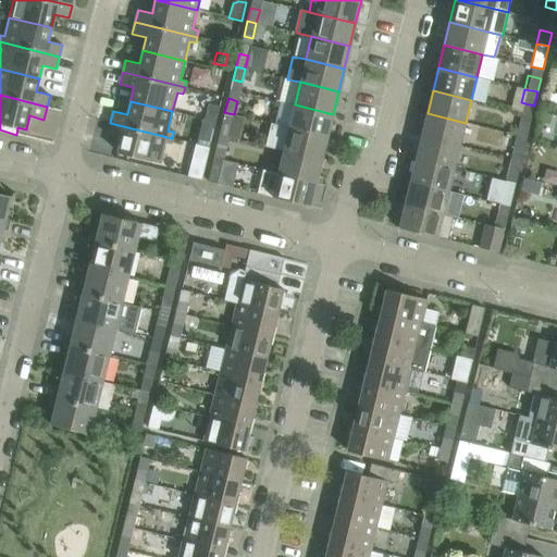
[(206,120),(217,122),(220,107),(209,104),(206,120)]
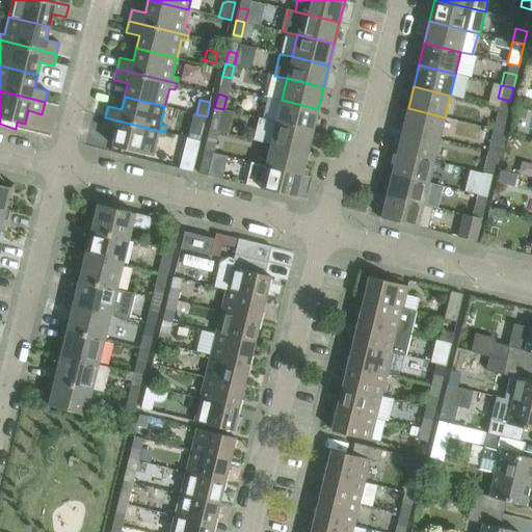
[(282,100),(276,122),(313,131),(318,109),(282,100)]
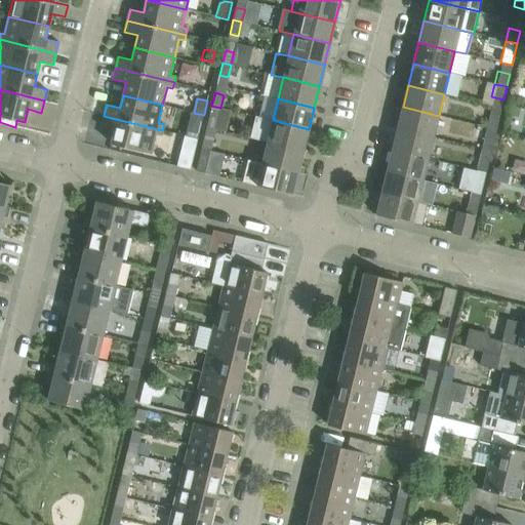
[(211,106),(208,118),(217,120),(220,108),(211,106)]
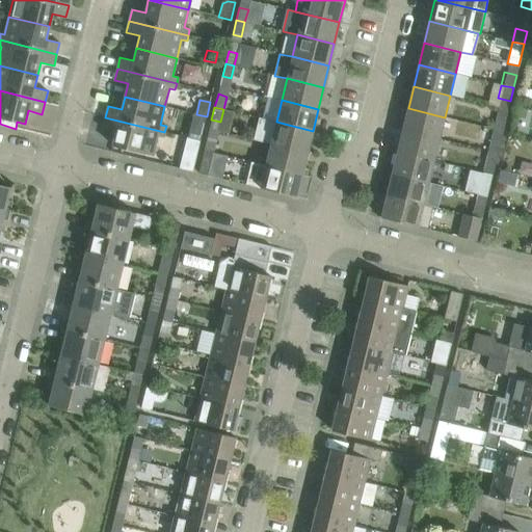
[(408,108),(402,130),(439,139),(445,117),(408,108)]
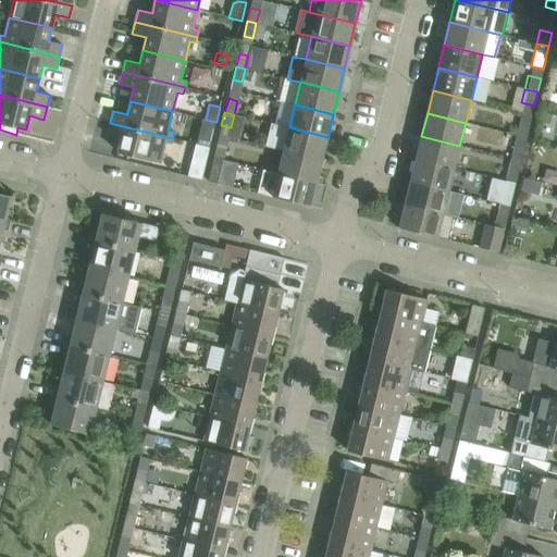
[(517,121),(514,135),(527,137),(530,124),(517,121)]
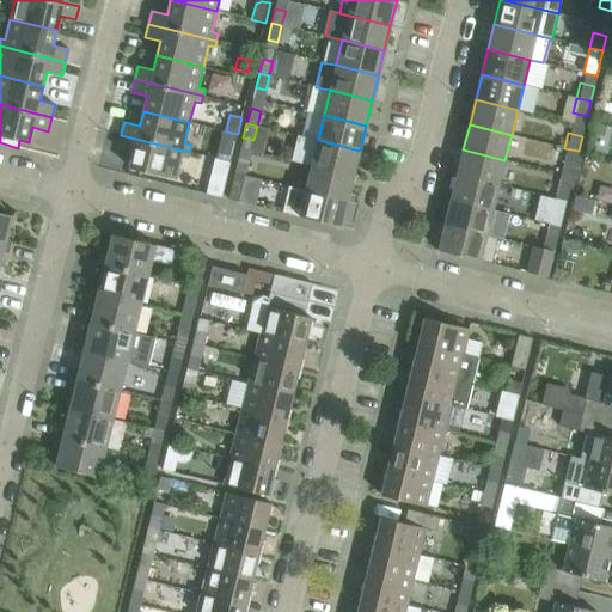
[(188,159),(189,152),(121,135),(117,148),(133,152),(129,167),(173,178),(176,179),(181,157),(188,159)]
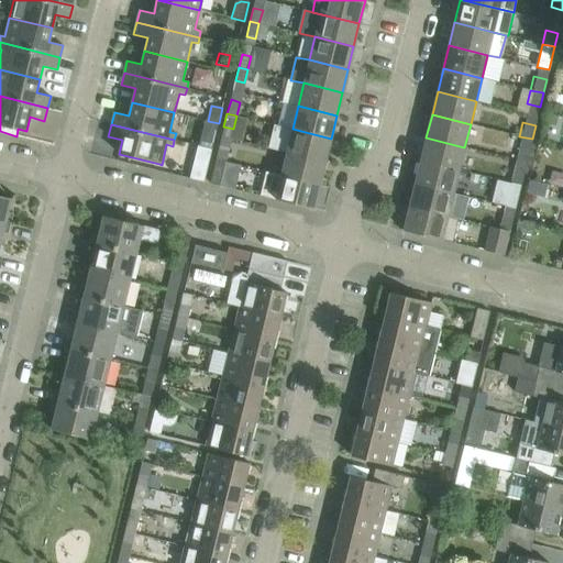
[(271,148),(287,152),(326,162),(331,139),(293,129),(276,125),(271,148)]
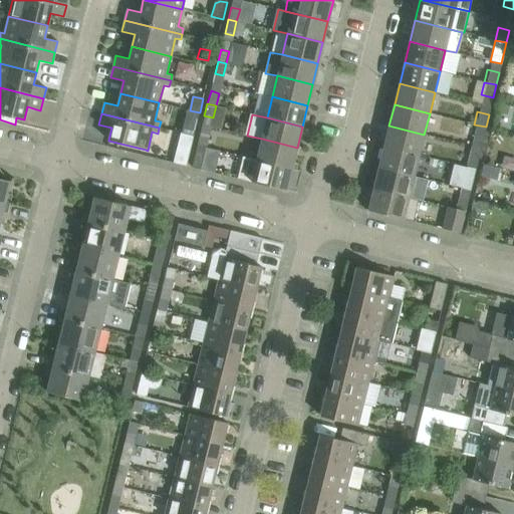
[(474,124),(471,137),(483,140),(486,126),(474,124)]
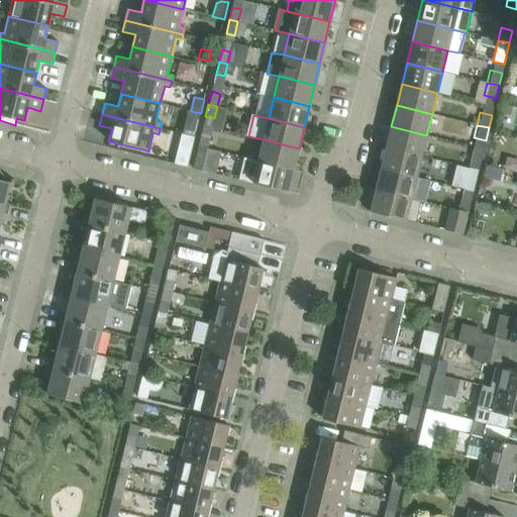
[(421,157),(426,135),(391,126),(386,147),(421,157)]
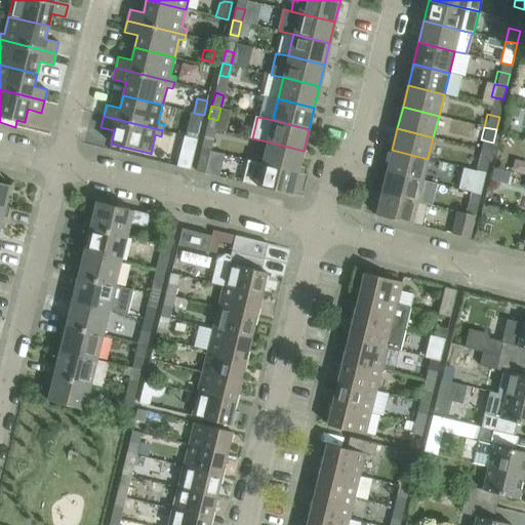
[(184,135),(179,152),(195,155),(198,138),(184,135)]
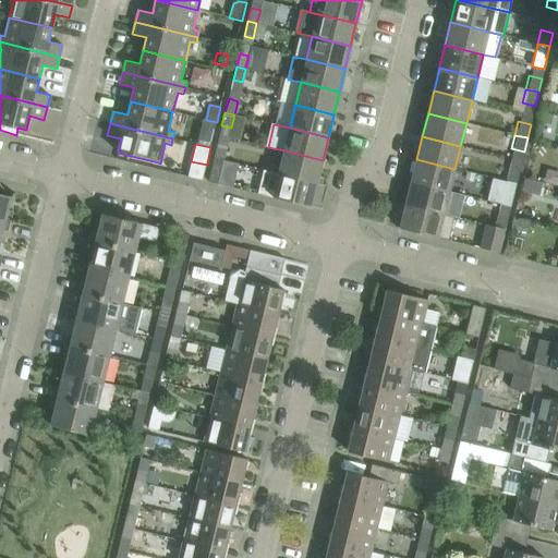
[(217,144),(214,158),(223,160),(227,147),(217,144)]
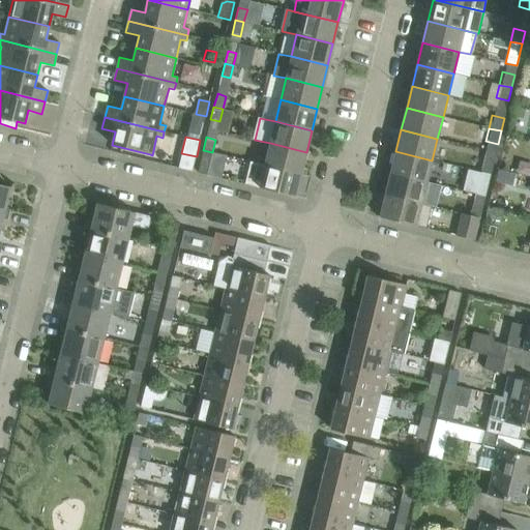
[(270,143),(264,165),(301,174),(306,152),(270,143)]
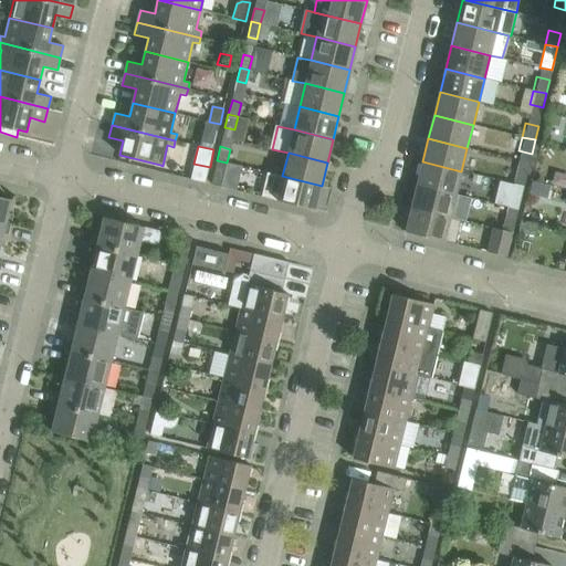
[(217,160),(211,184),(220,187),(227,163),(217,160)]
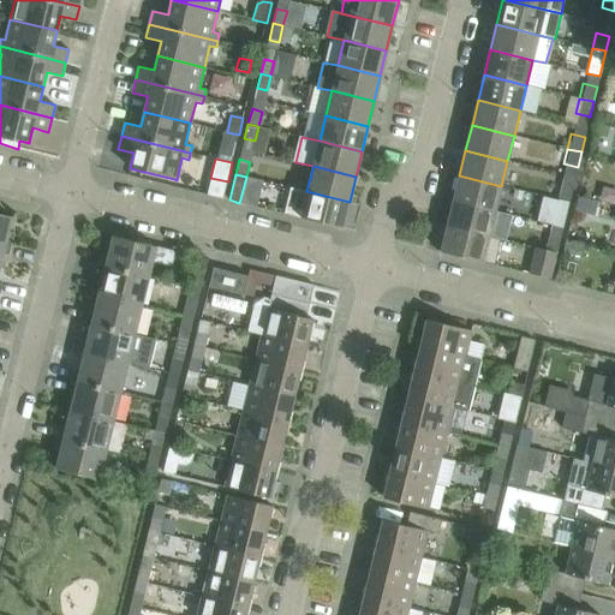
[(459,175),(453,201),(495,212),(501,186),(459,175)]
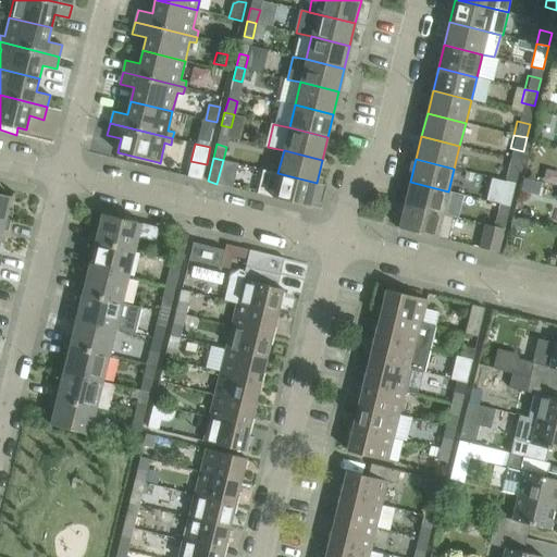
[(506,166),(503,180),(516,183),(519,170),(506,166)]
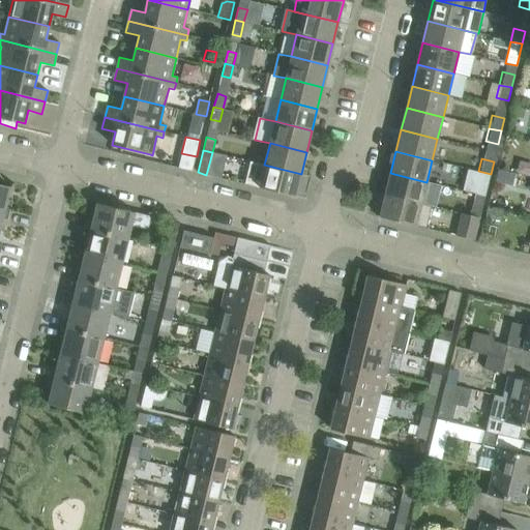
[(252,162),(245,184),(298,197),(298,196),(296,195),(301,174),(264,165),(252,162)]
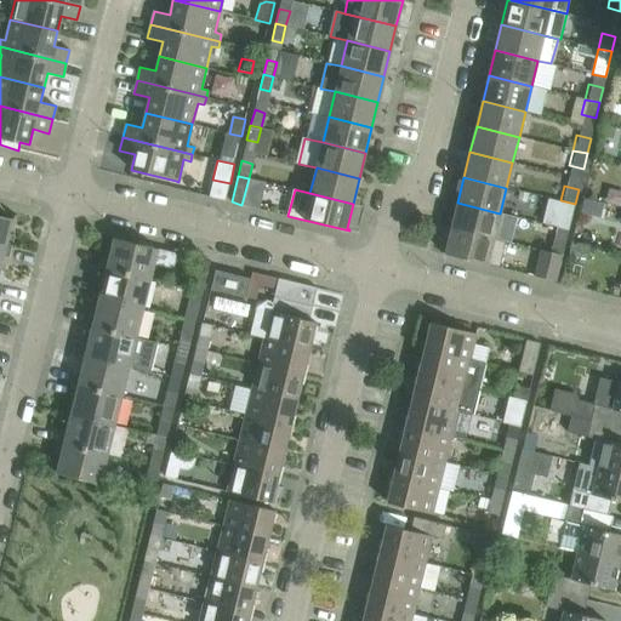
[(597,203),(584,199),(580,214),(593,216),(597,203)]
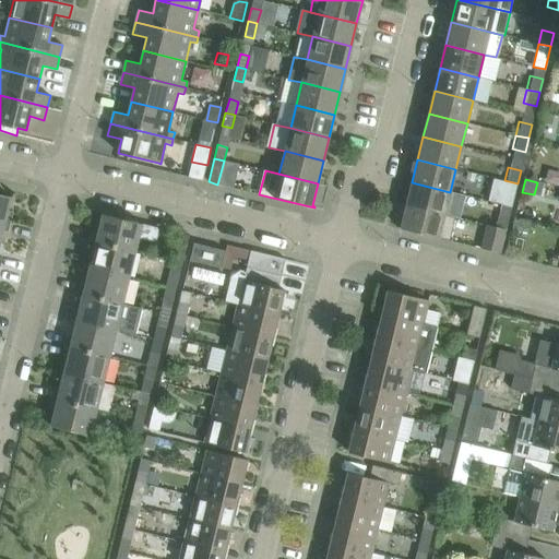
[(504,180),(499,203),(511,206),(518,183),(504,180)]
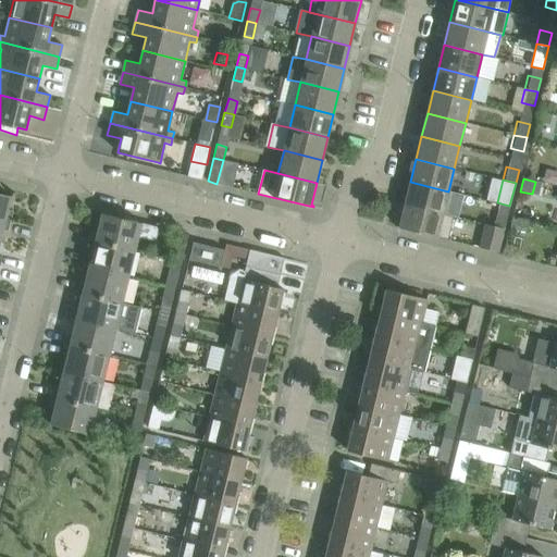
[(410,182),(405,205),(443,213),(448,192),(410,182)]
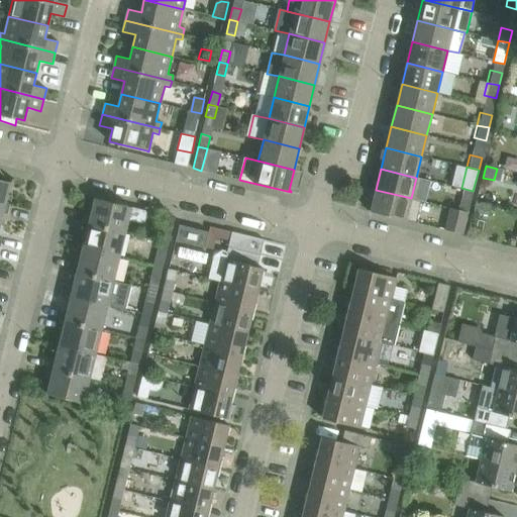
[(0,202),(10,205),(12,196),(7,195),(10,182),(0,179),(0,202)]
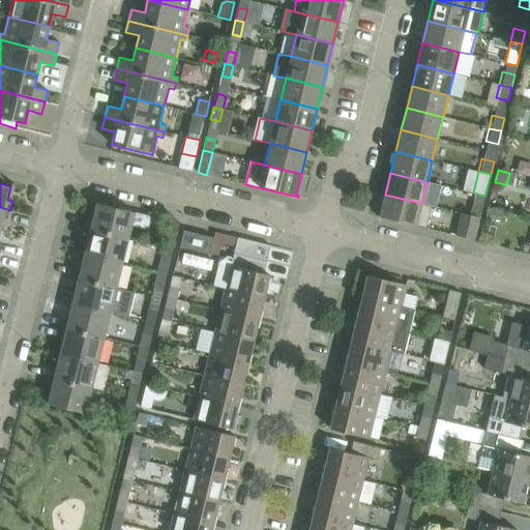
[(479,217),(484,196),(473,193),(468,214),(479,217)]
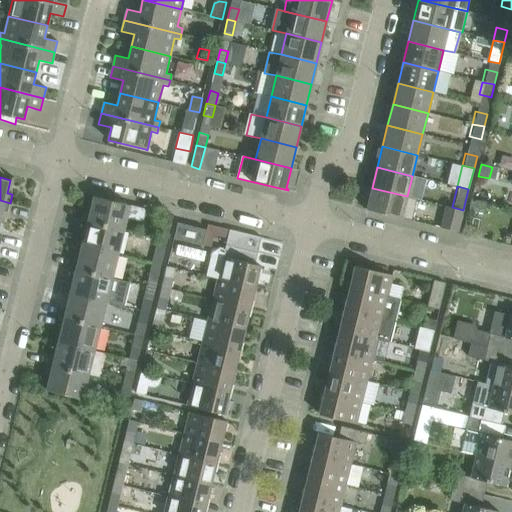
[(417,199),(407,196),(372,188),(367,208),(364,208),(364,209),(411,220),(417,199)]
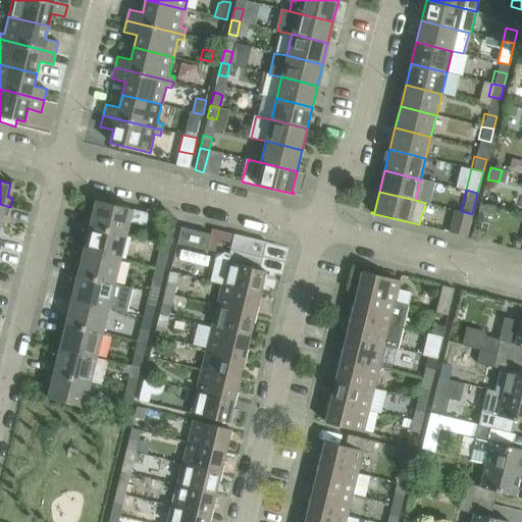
[(87,215),(85,224),(126,235),(129,221),(145,225),(148,213),(96,200),(92,214),(87,215)]
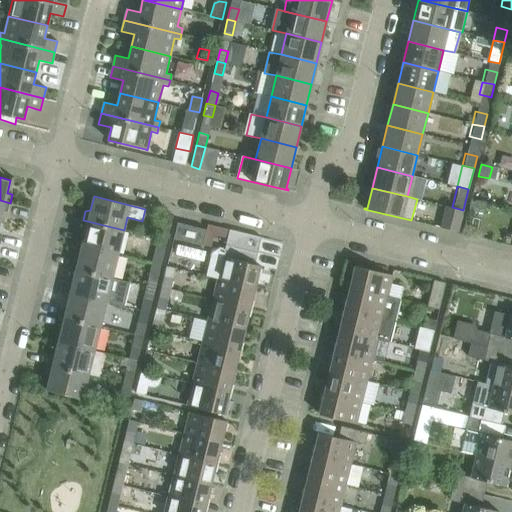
[(0,219),(2,211),(7,212),(10,203),(0,200),(0,219)]
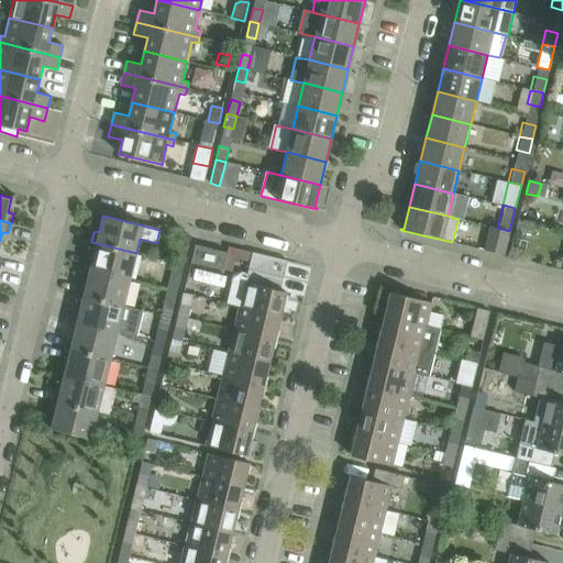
[(490,227),(484,251),(504,255),(509,231),(497,228),(490,227)]
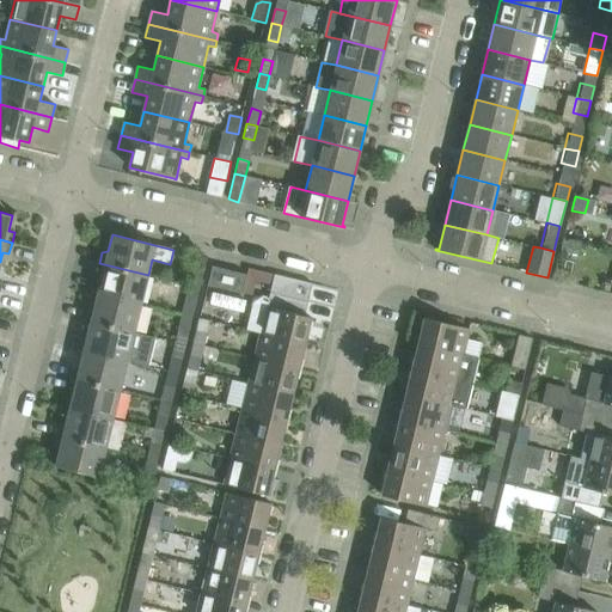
[(196,256),(193,270),(189,285),(200,288),(207,258),(196,256)]
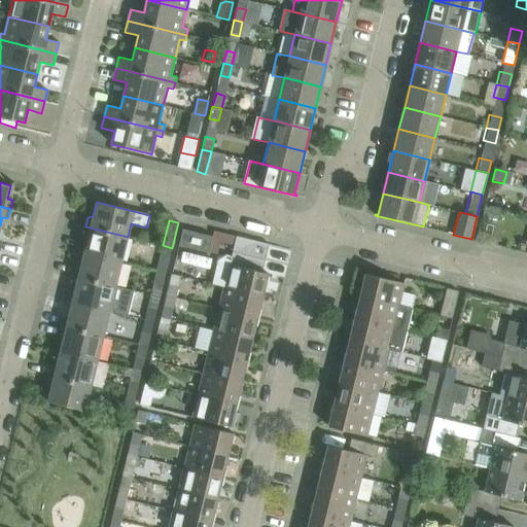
[(121,261),(128,237),(85,226),(82,236),(88,239),(84,252),(121,261)]
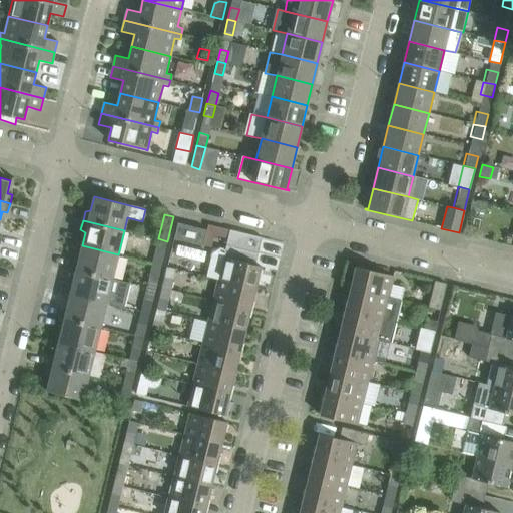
[(177,223),(173,238),(203,245),(206,230),(177,223)]
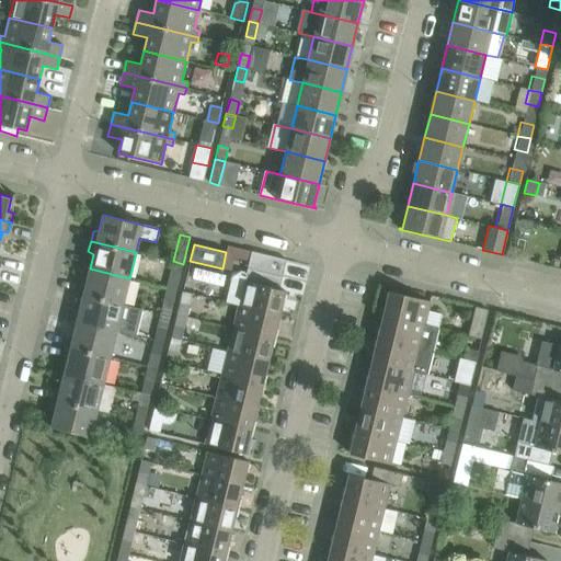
[(285,292),(278,289),(286,260),(251,252),(245,273),(244,273),(240,272),(232,277),(231,282),(230,282),(226,302),(238,306),(279,315),(285,292)]
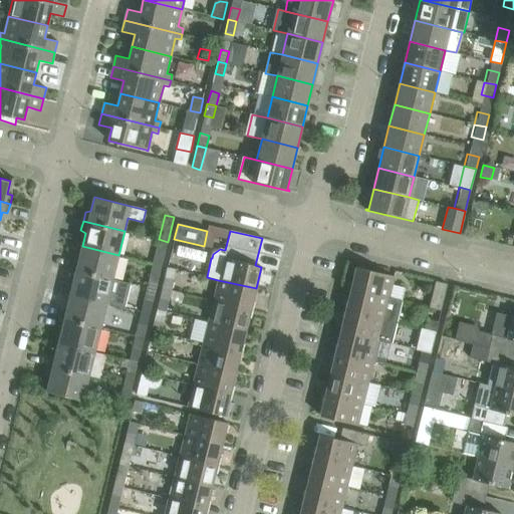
[(159,239),(156,252),(165,254),(168,242),(159,239)]
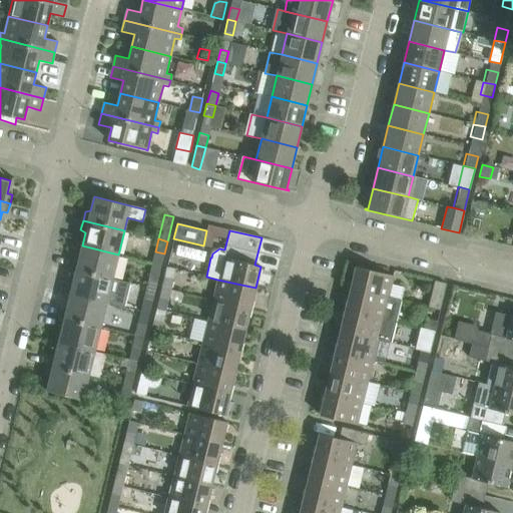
[(73,260),(71,269),(112,279),(118,254),(82,245),(79,259),(73,260)]
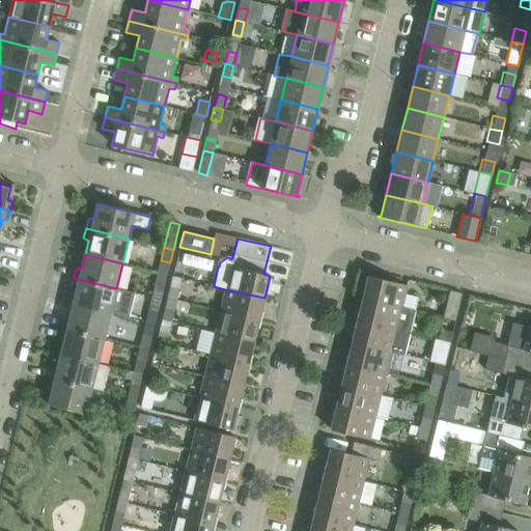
[(404,295),(407,285),(368,276),(363,299),(415,311),(415,310),(418,298),(404,295)]
